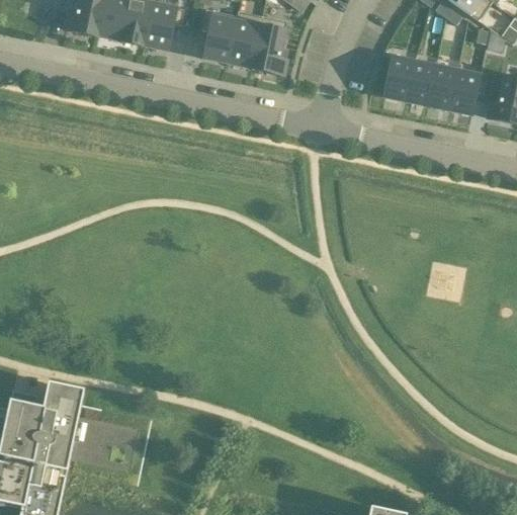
[(96,35),(102,0),(77,0),(75,14),(68,13),(64,29),(96,35)]
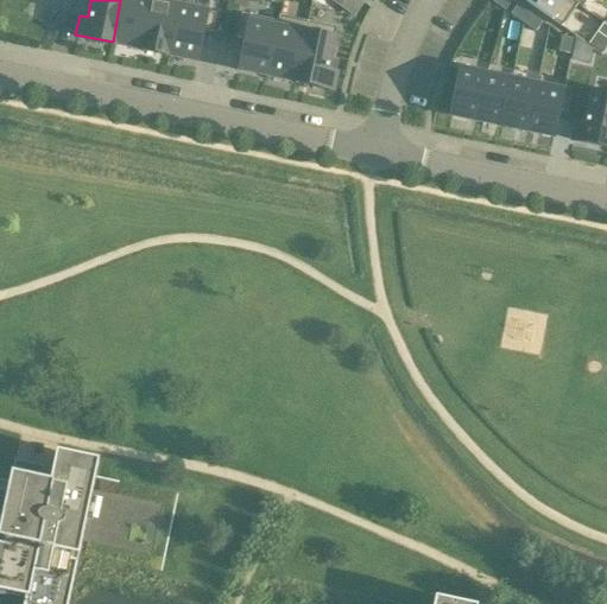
[(120,0),(113,42),(139,48),(150,0),(120,0)]
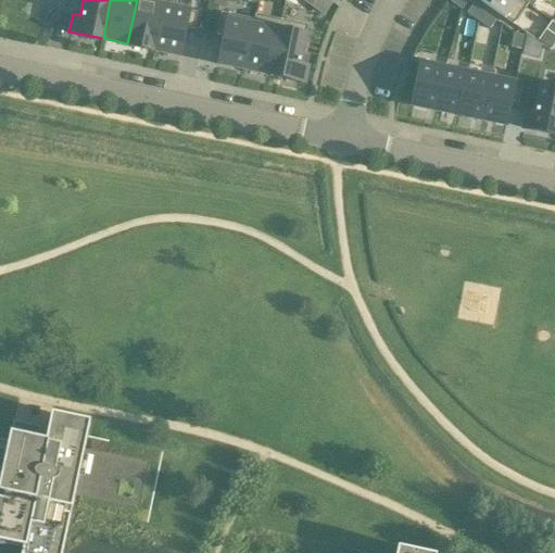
[(152,48),(161,3),(161,0),(137,0),(127,44),(152,49),(152,48)]
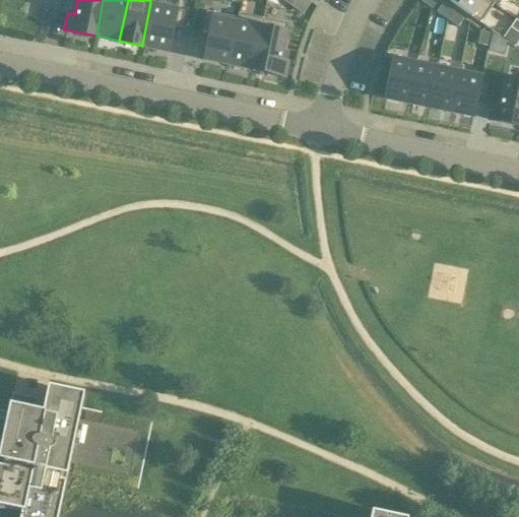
[(150,0),(150,3),(142,45),(167,50),(173,24),(180,25),(183,9),(151,3),(152,0),(150,0)]
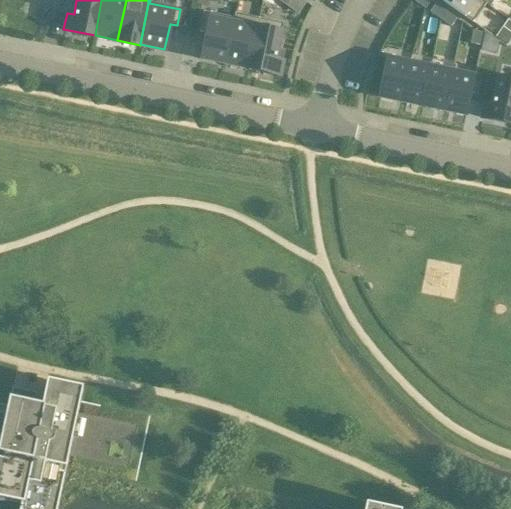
[(442,0),(471,20),(485,1),(483,0),(442,0)]
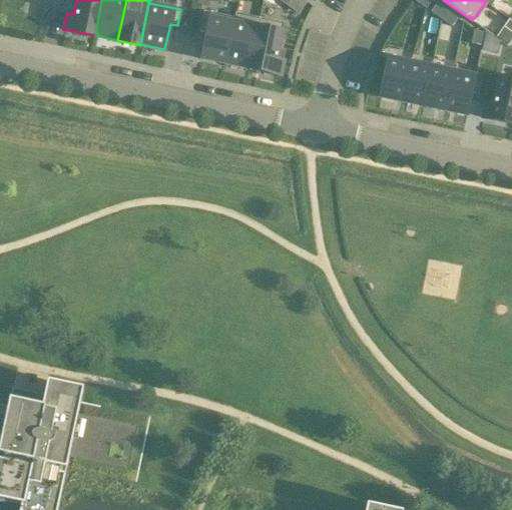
[(440,17),(446,9),(436,2),(430,10),(440,17)]
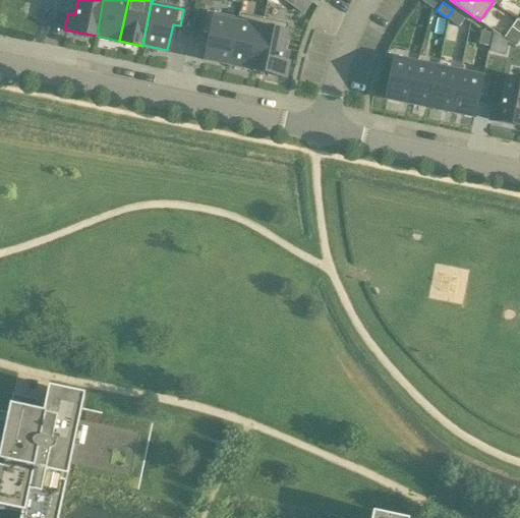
[(204,58),(228,63),(237,20),(239,11),(238,11),(237,16),(206,9),(201,30),(209,32),(204,58)]
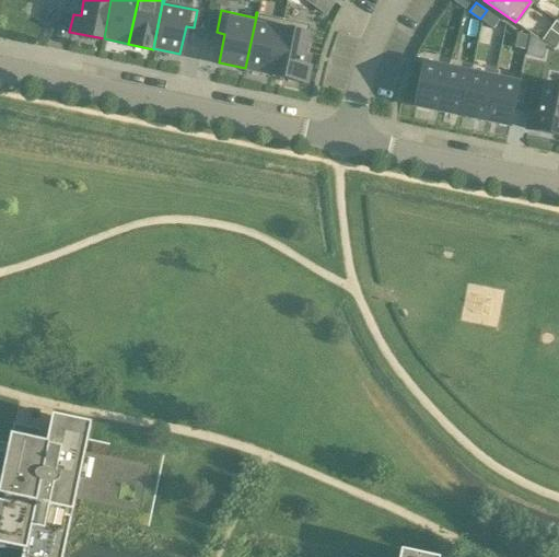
[(499,19),(487,10),(480,19),(492,27),(499,19)]
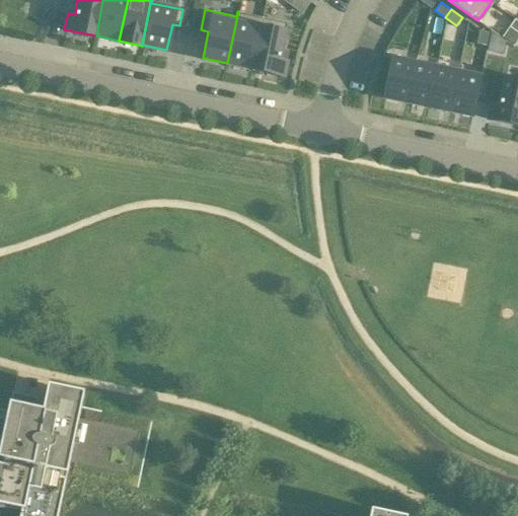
[(259,25),(261,16),(238,11),(236,20),(227,63),(250,68),(259,25)]
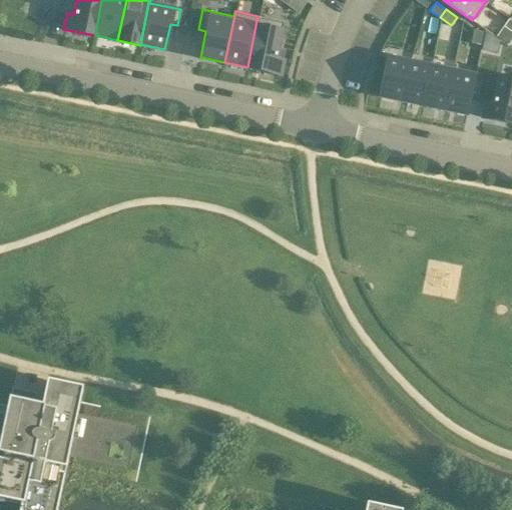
[(256,25),(247,67),(279,74),(282,58),(275,56),(283,21),(258,16),(256,25)]
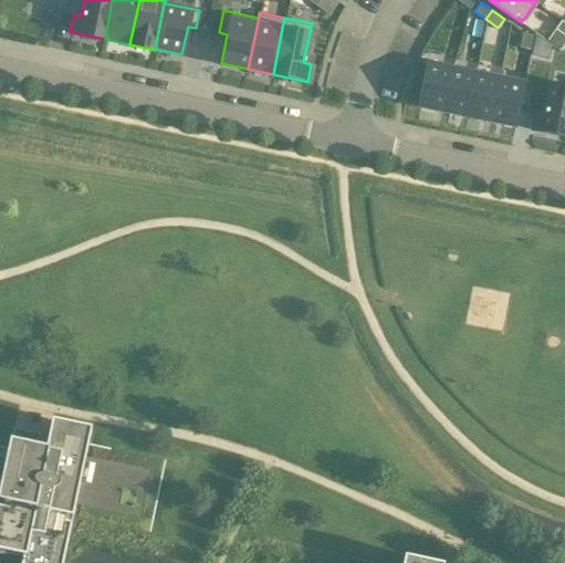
[(564,22),(560,19),(554,28),(564,34),(564,22)]
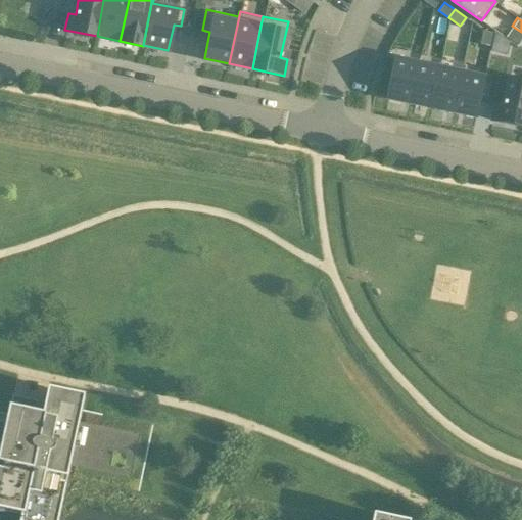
[(491,31),(481,29),(479,42),(488,44),(491,31)]
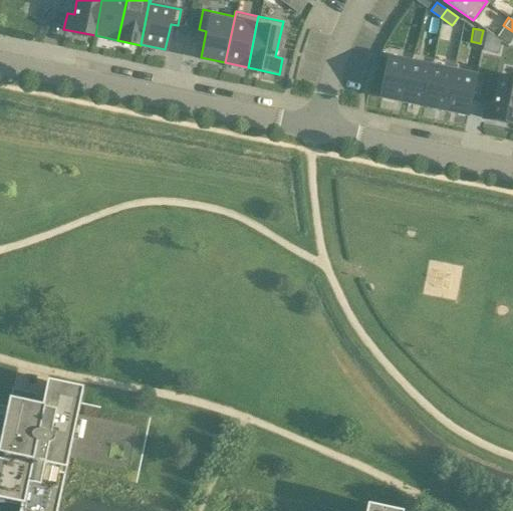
[(402,99),(410,61),(388,57),(379,94),(402,99)]
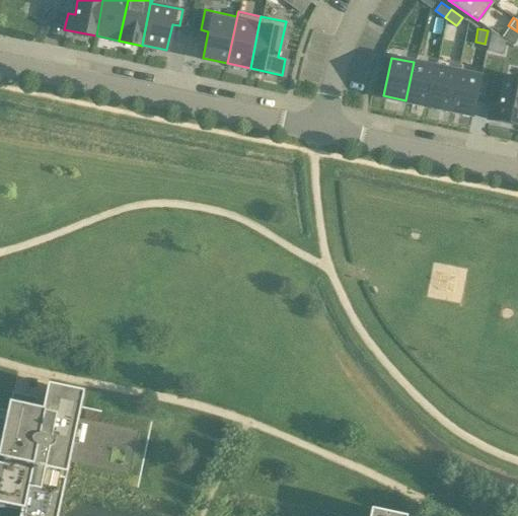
[(427,104),(435,67),(414,62),(405,100),(427,104)]
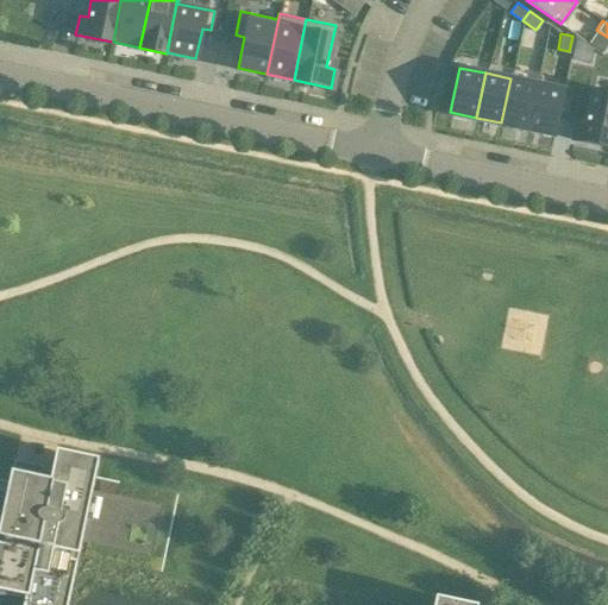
[(511,79),(501,123),(526,128),(536,83),(511,79)]
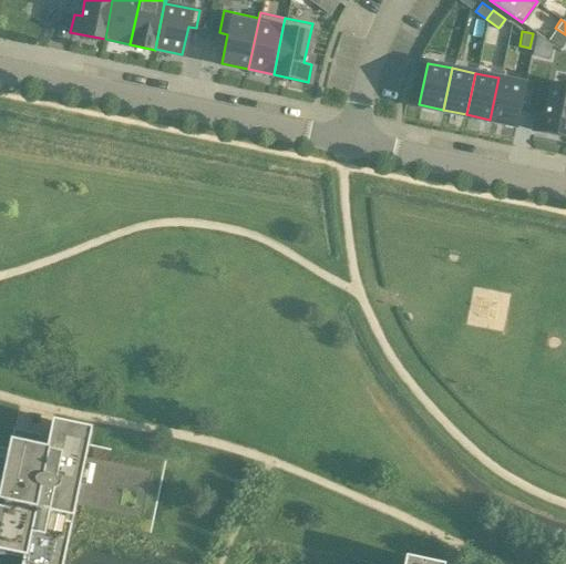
[(523,83),(498,78),(490,120),(514,124),(523,83)]
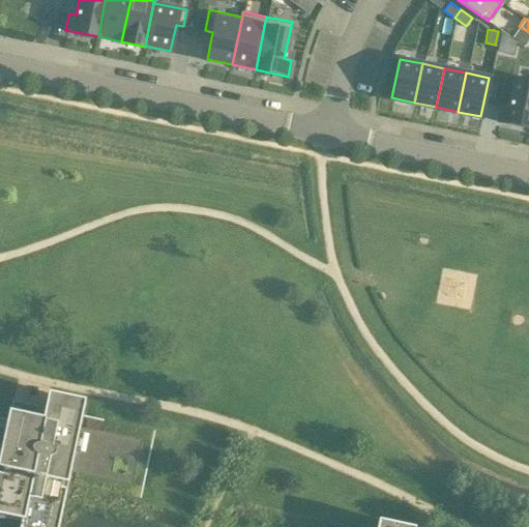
[(498,120),(528,126),(528,81),(515,79),(509,105),(502,104),(498,120)]
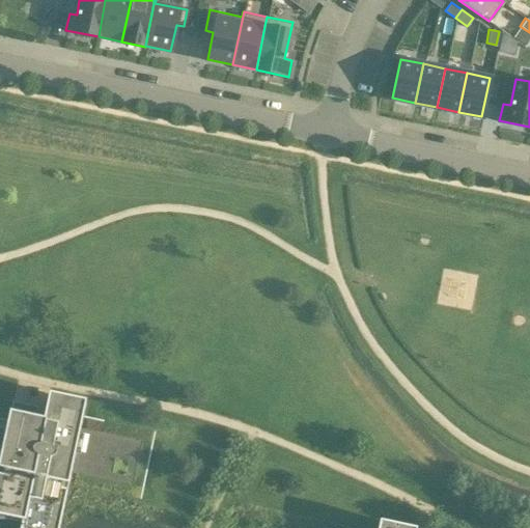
[(11,398),(0,449),(0,518),(20,523),(19,527),(57,527),(67,481),(140,497),(154,431),(82,414),(84,403),(48,395),(45,406),(11,398)]
